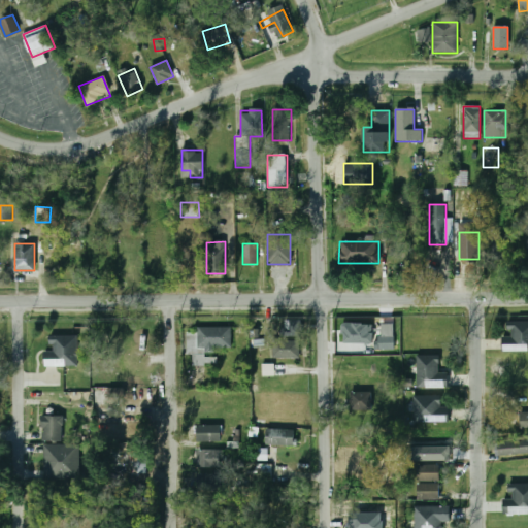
[(398,249),(398,267),(416,267),(416,249),(398,249)]
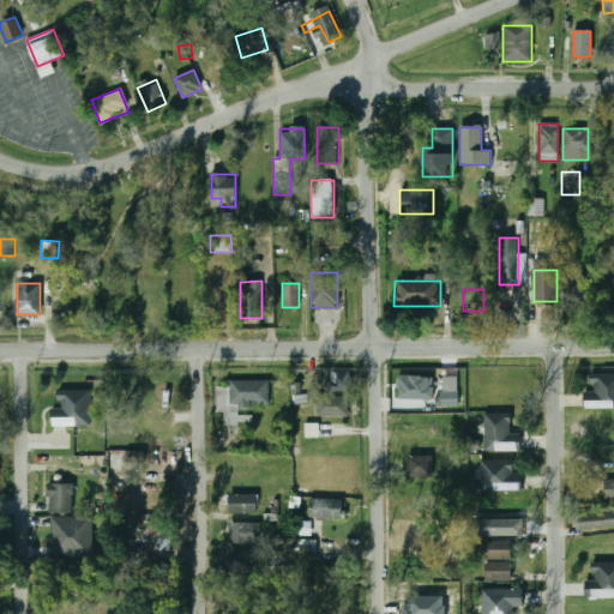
[(327,391),(347,391),(347,373),(327,373),(327,391)]
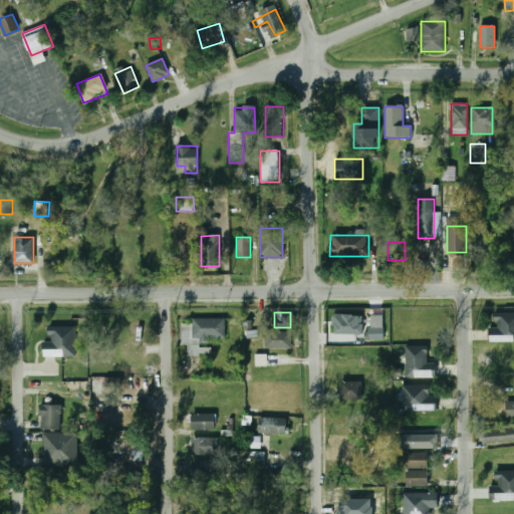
[(513,312),(496,313),(496,327),(489,328),(489,342),(513,341),(513,312)]
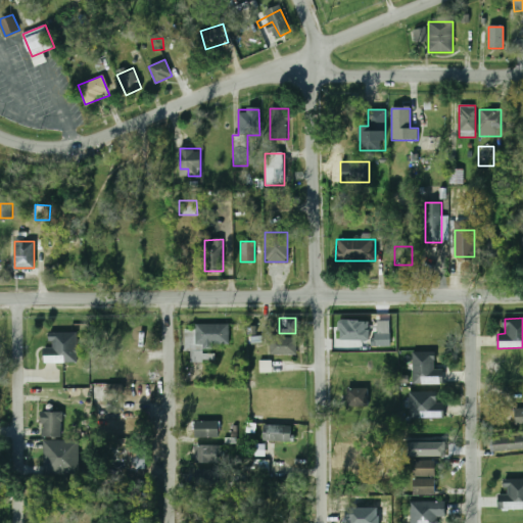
[(369,321),(341,321),(341,341),(369,341),(369,321)]
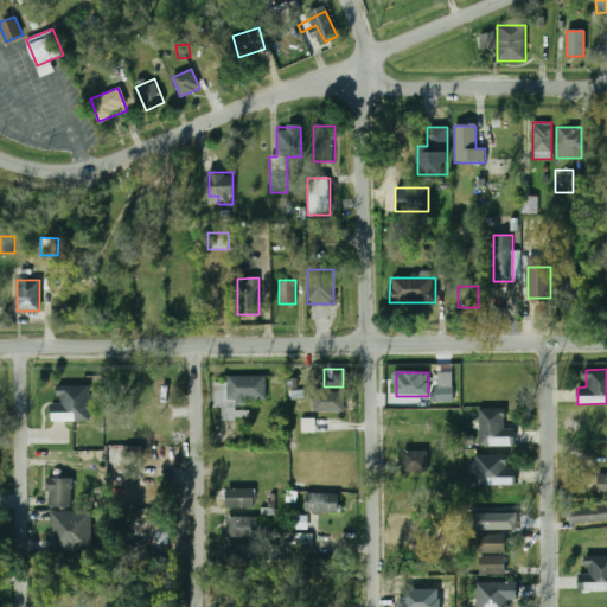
[(452,402),(452,372),(436,372),(436,402),(452,402)]
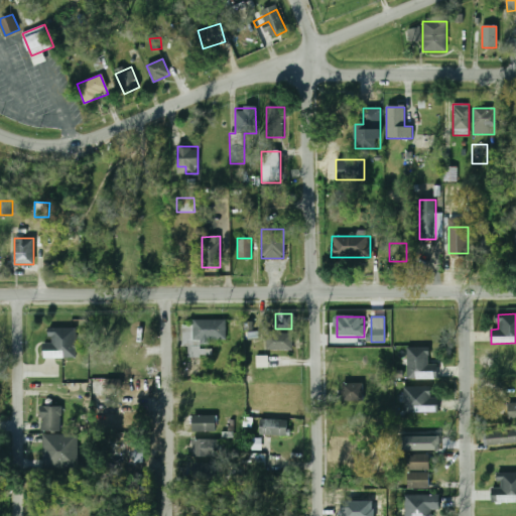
[(225,319),(191,319),(191,327),(185,327),(185,341),(226,340),(225,319)]
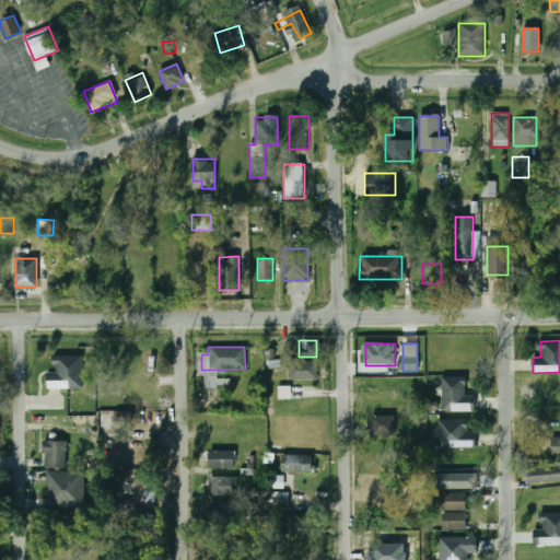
[(83,388),(83,357),(55,356),(55,372),(48,372),(47,388),(83,388)]
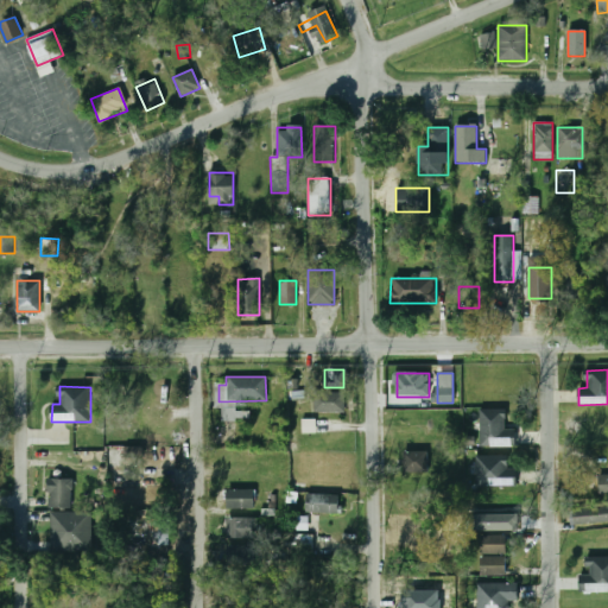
[(344,393),(314,393),(314,412),(344,412),(344,393)]
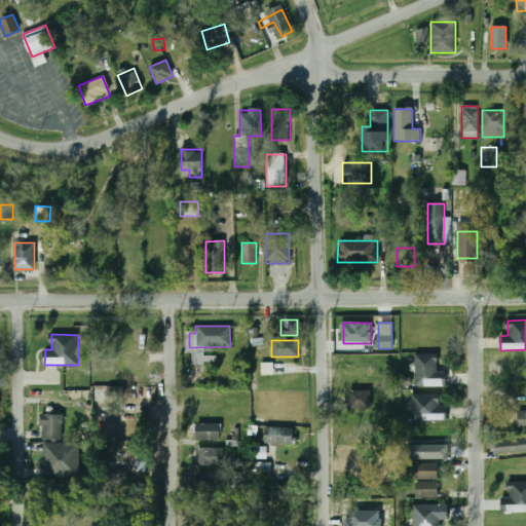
[(438,353),(415,354),(416,386),(447,386),(446,371),(438,371),(438,353)]
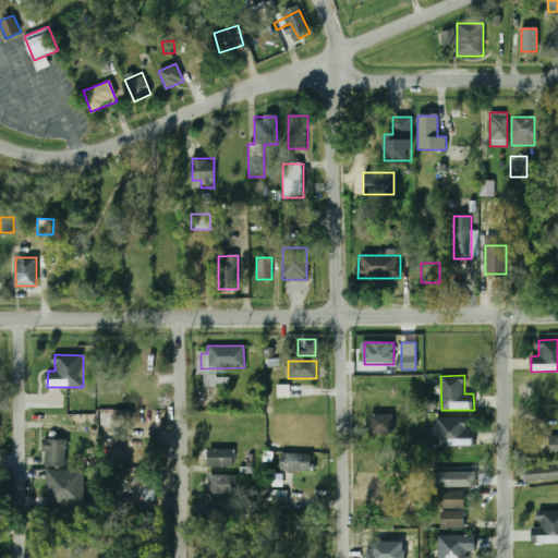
[(290,398),(290,385),(278,385),(278,397),(290,398)]
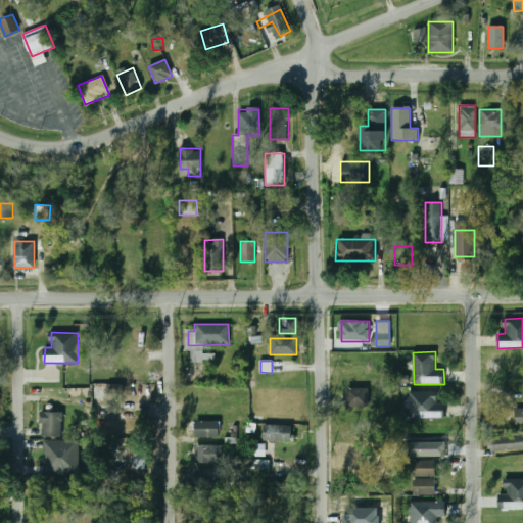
[(107,394),(125,395),(125,385),(107,384),(107,394)]
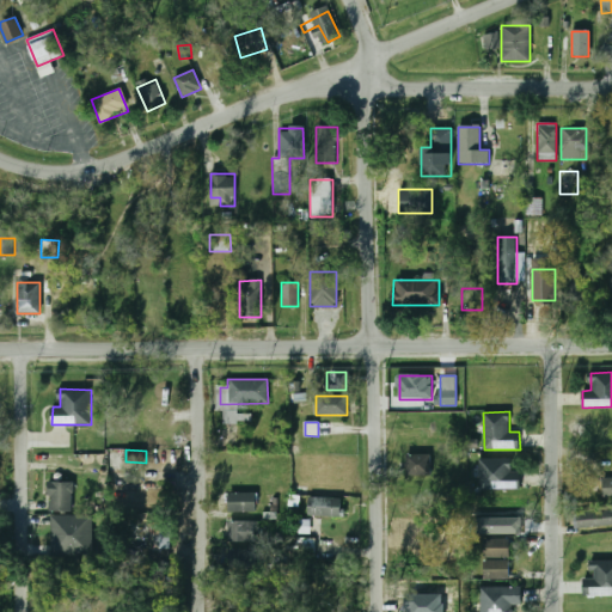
[(405,456),(405,478),(430,478),(430,456),(405,456)]
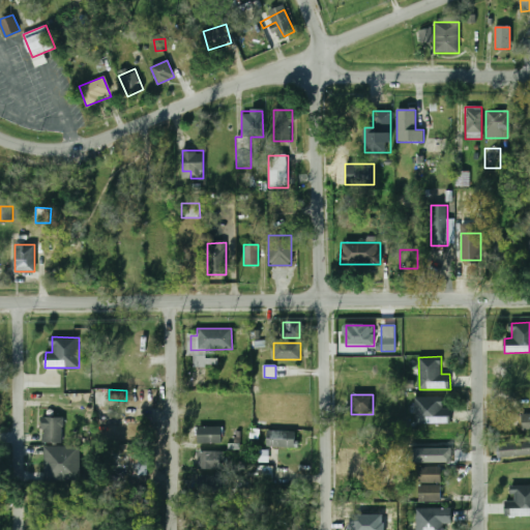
[(443,396),(415,398),(416,423),(451,423),(450,409),(443,409),(443,396)]
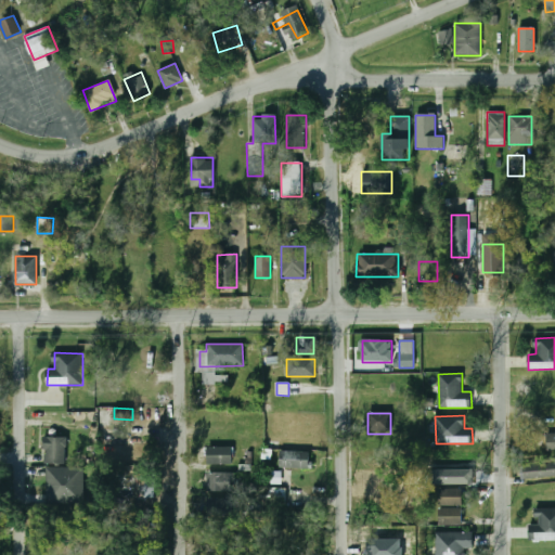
[(42,464),(64,464),(64,437),(42,437),(42,464)]
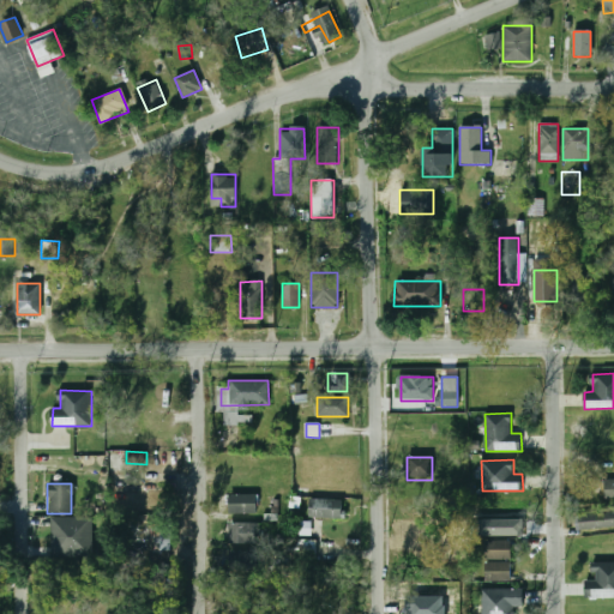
[(168,503),(184,505),(186,493),(169,489),(168,503)]
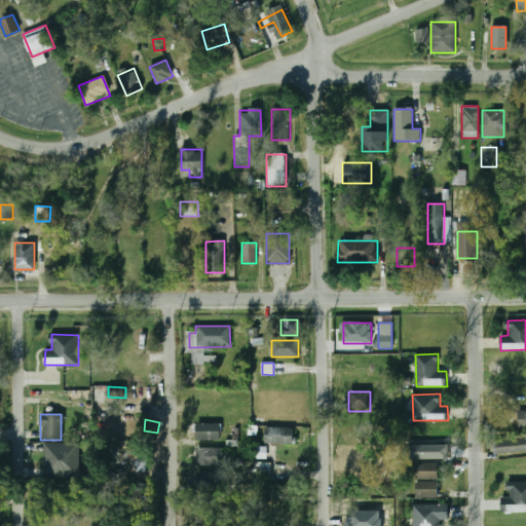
[(195,440),(220,440),(220,423),(195,423),(195,440)]
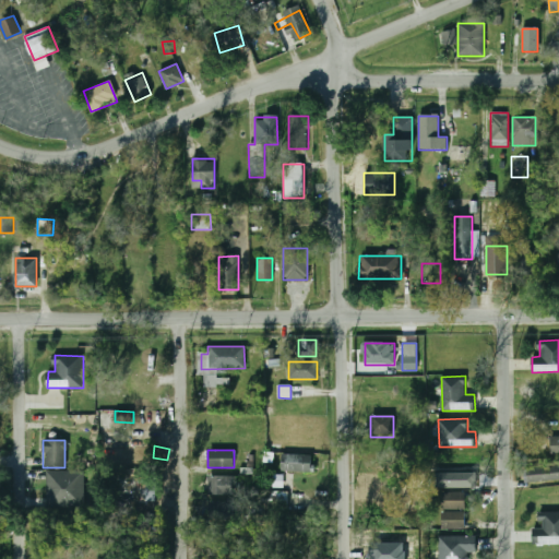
[(282,472),(312,472),(312,454),(282,454),(282,472)]
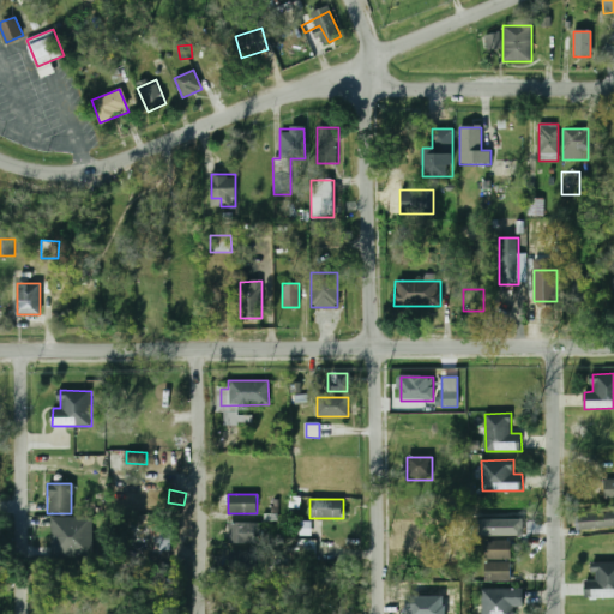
[(156,511),(155,500),(124,503),(124,513),(156,511)]
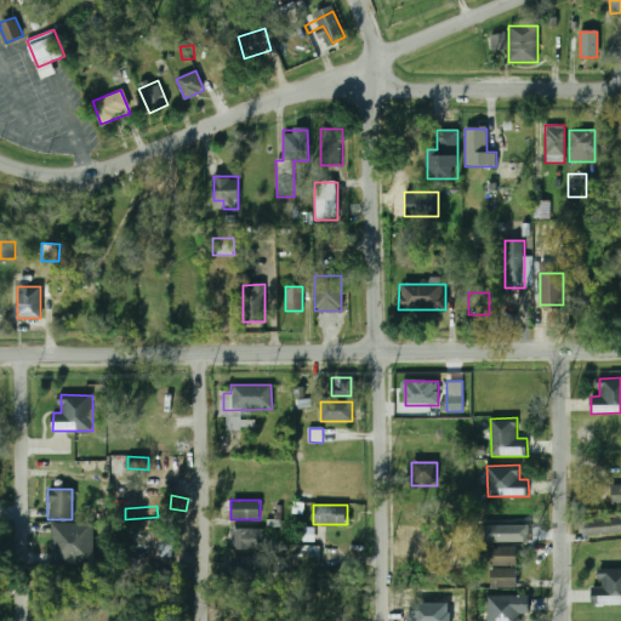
[(582,536),(620,535),(620,519),(582,520),(582,536)]
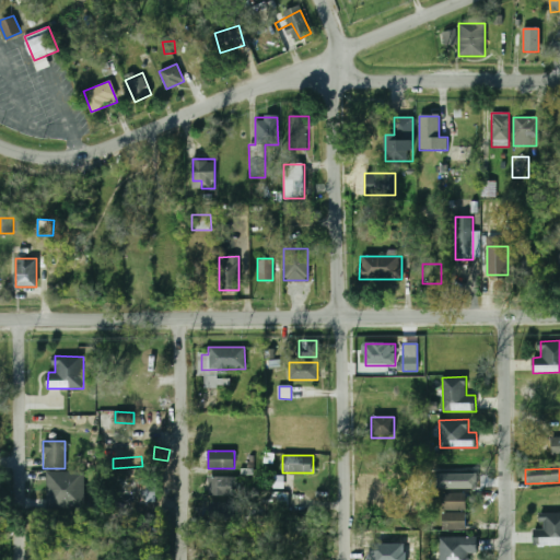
[(46,471),(46,508),(82,508),(82,471),(46,471)]
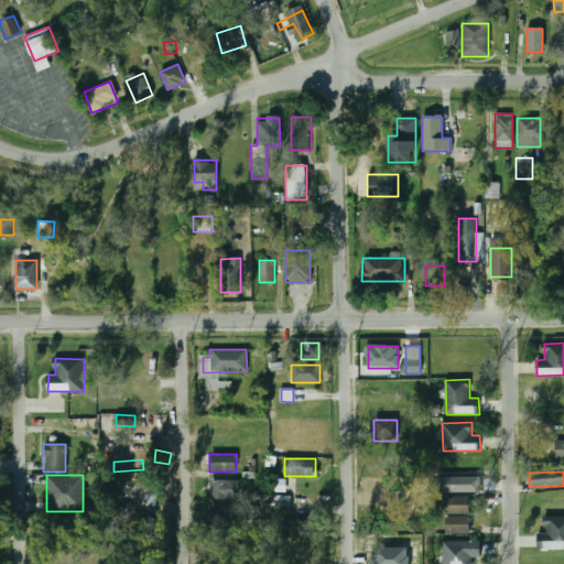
[(469,491),(469,476),(452,476),(452,491),(469,491)]
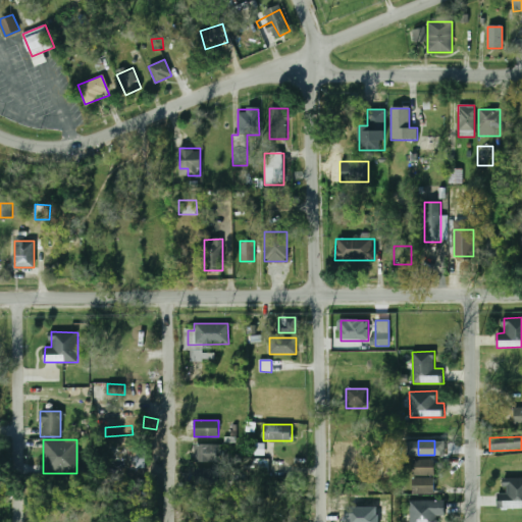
[(265,456),(265,444),(256,444),(255,455),(265,456)]
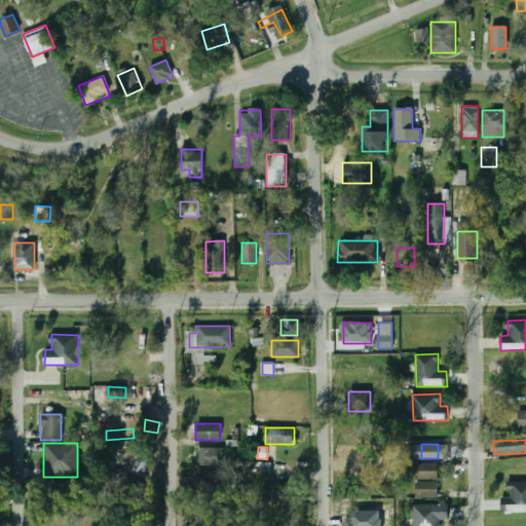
[(220,448),(195,448),(195,466),(220,466),(220,448)]
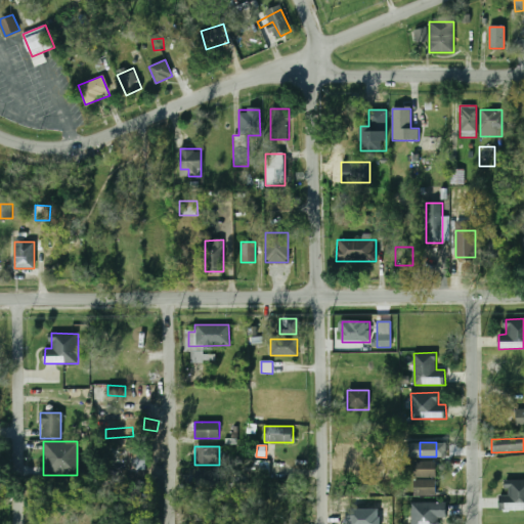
[(143,469),(143,456),(122,456),(122,469),(143,469)]
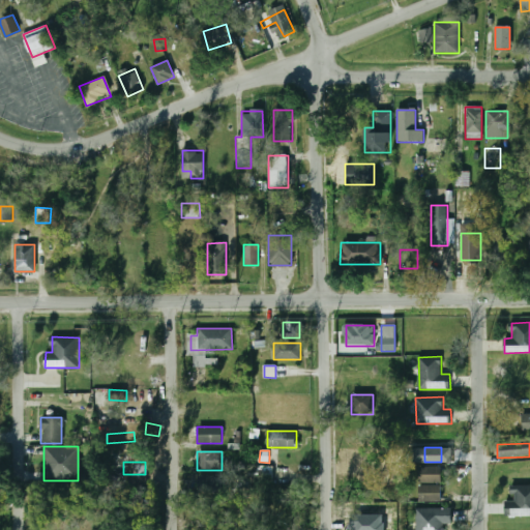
[(257,482),(271,482),(271,466),(257,466),(257,482)]
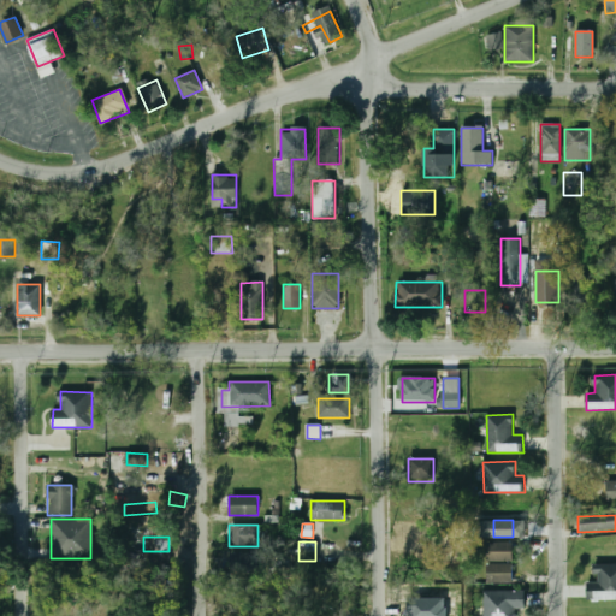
[(514,562),(514,543),(486,543),(486,562),(514,562)]
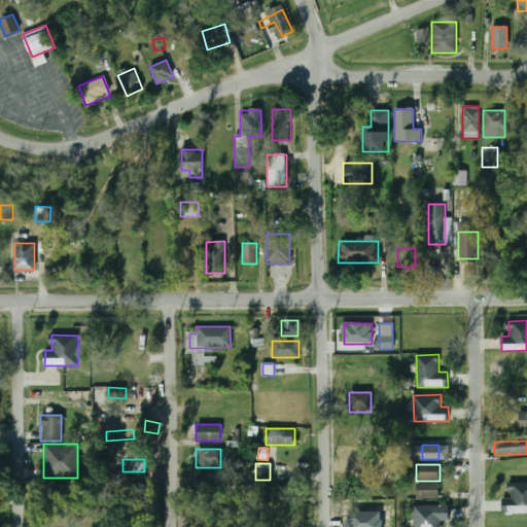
[(196,489),(219,489),(219,473),(196,473),(196,489)]
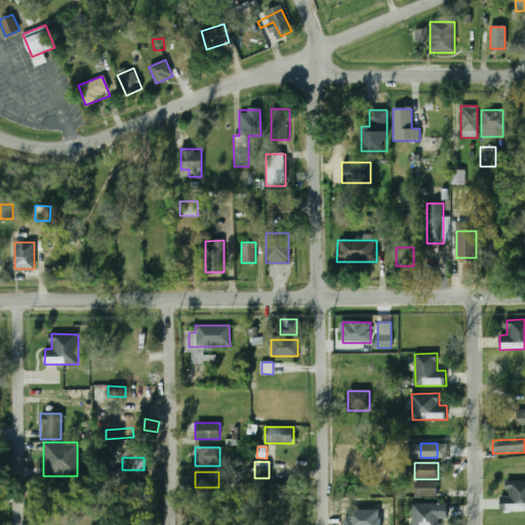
[(500,496),(500,512),(524,511),(524,480),(508,481),(508,496),(500,496)]
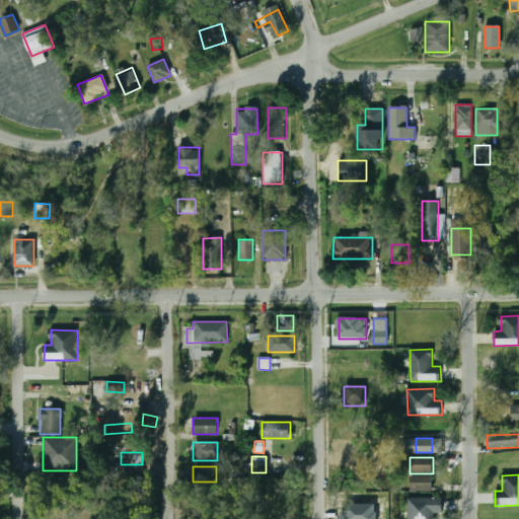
[(432,475),(410,475),(410,491),(432,491),(432,475)]
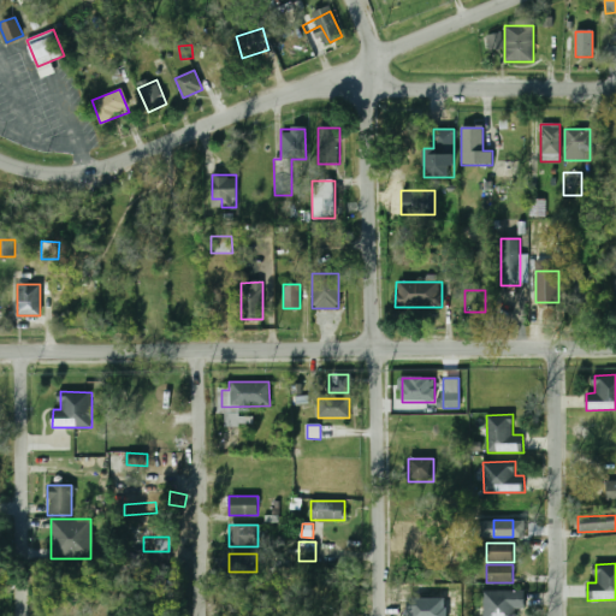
[(483,592),(483,615),(515,615),(515,610),(523,610),(523,592),(483,592)]
